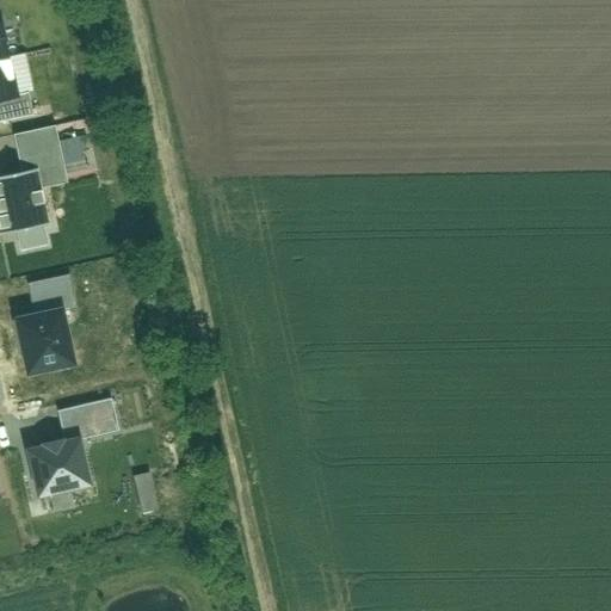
[(0,25),(0,91),(14,88),(0,25)]
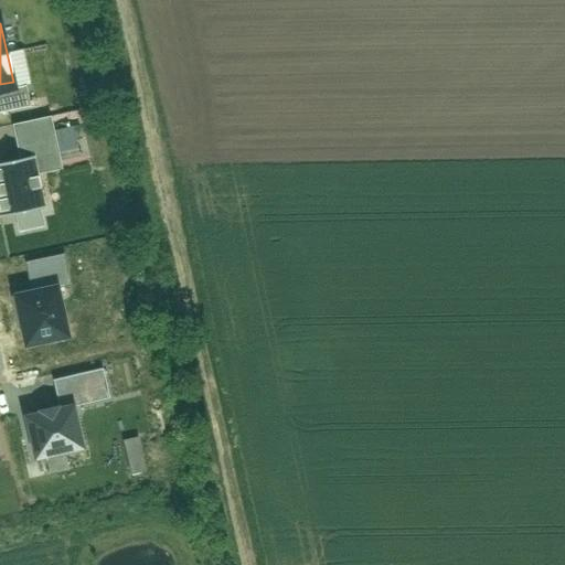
[(34,157),(0,163),(0,206),(1,213),(45,204),(34,157)]
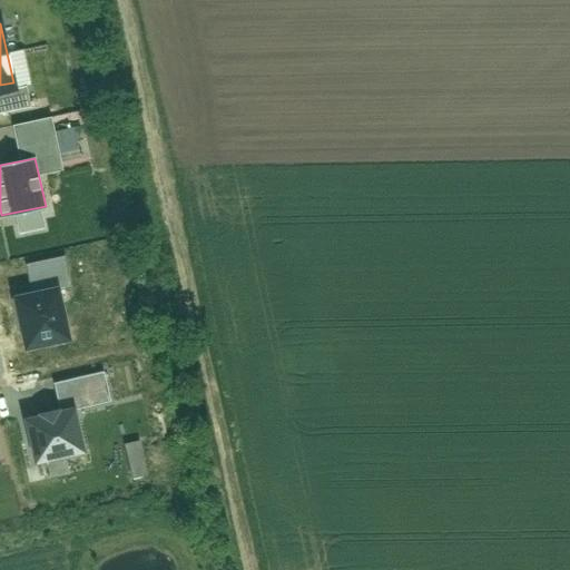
[(71,342),(58,286),(11,297),(25,353),(71,342)]
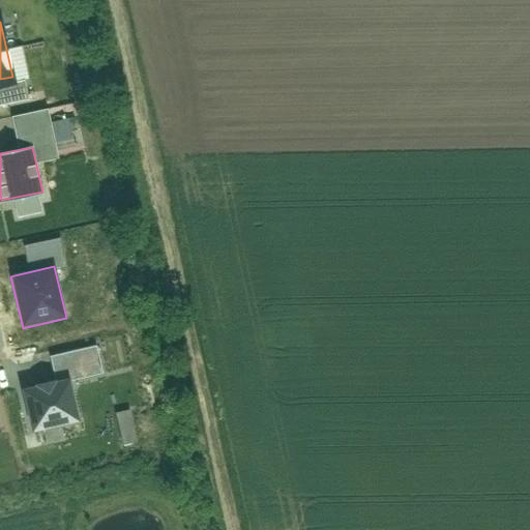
[(67,372),(24,382),(33,425),(77,415),(67,372)]
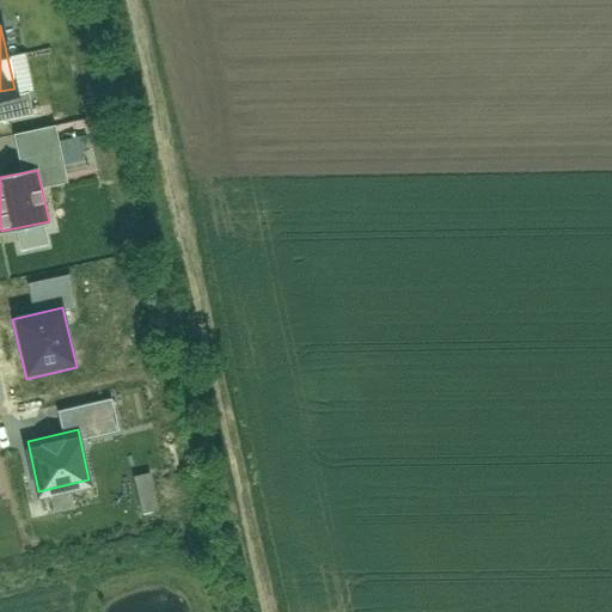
[(152,475),(134,476),(138,512),(155,510),(152,475)]
